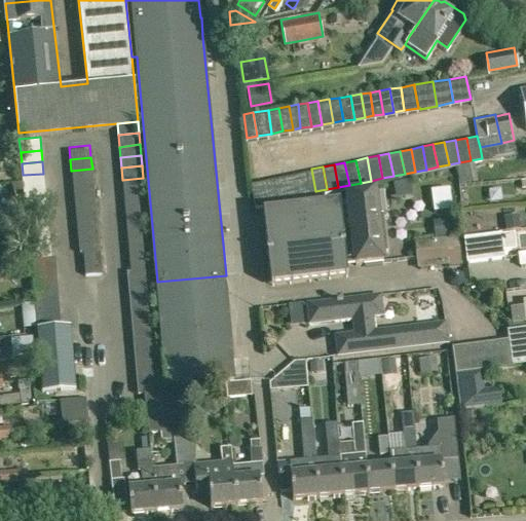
[(94,180),(92,169),(71,171),(72,182),(94,180)]
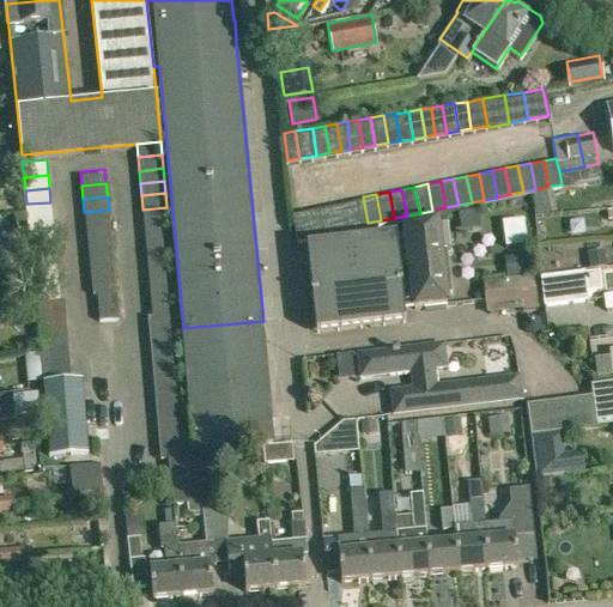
[(350,199),(356,226),(368,223),(363,196),(350,199)]
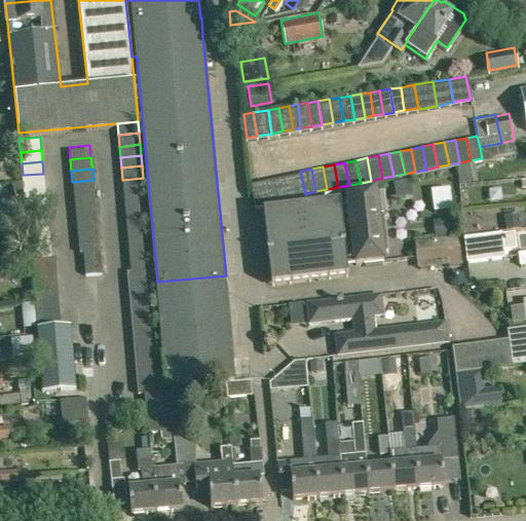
[(300,171),(289,174),(294,196),(305,194),(300,171)]
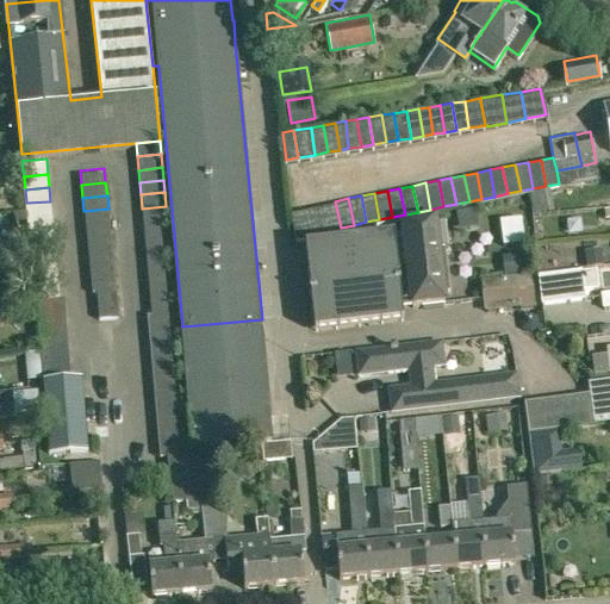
[(51,215),(50,201),(26,203),(27,216),(51,215)]
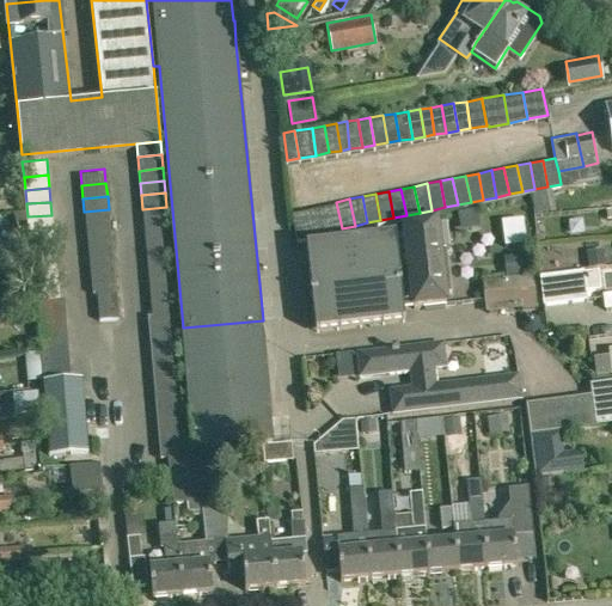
[(329,231),(342,228),(336,202),(324,204),(329,231)]
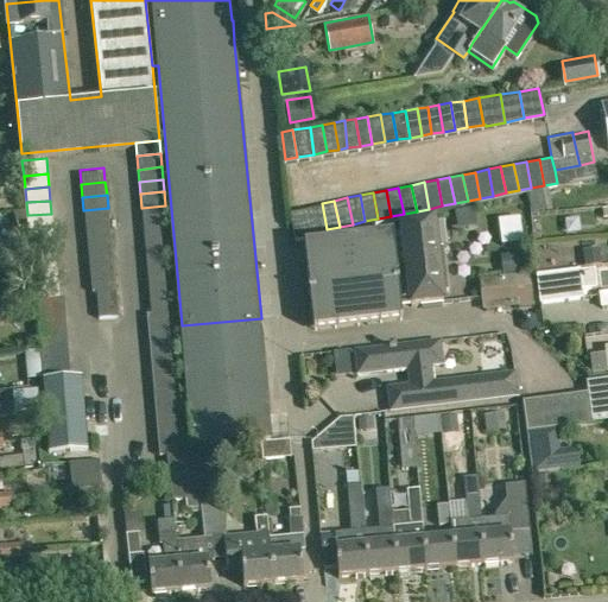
[(322,203),(309,206),(314,232),(327,229),(322,203)]
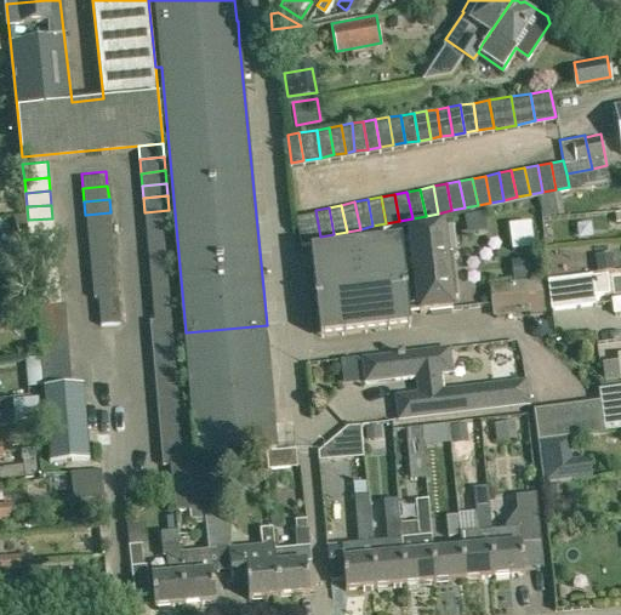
[(484,209),(465,212),(468,231),(488,227),(484,209)]
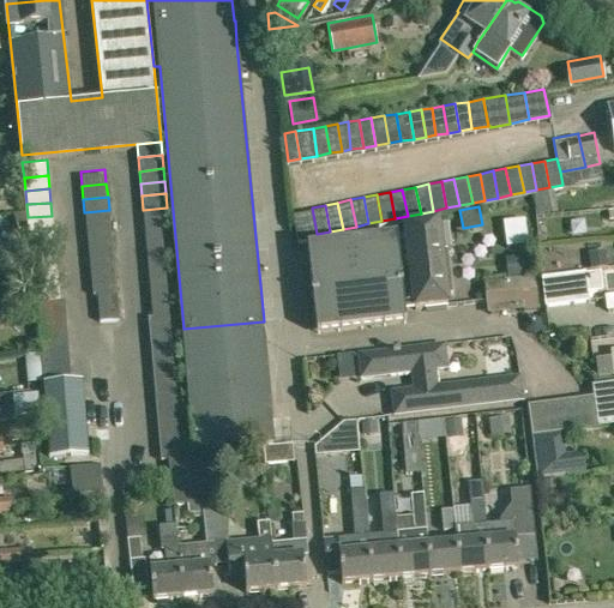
[(168,220),(167,208),(143,210),(144,223),(168,220)]
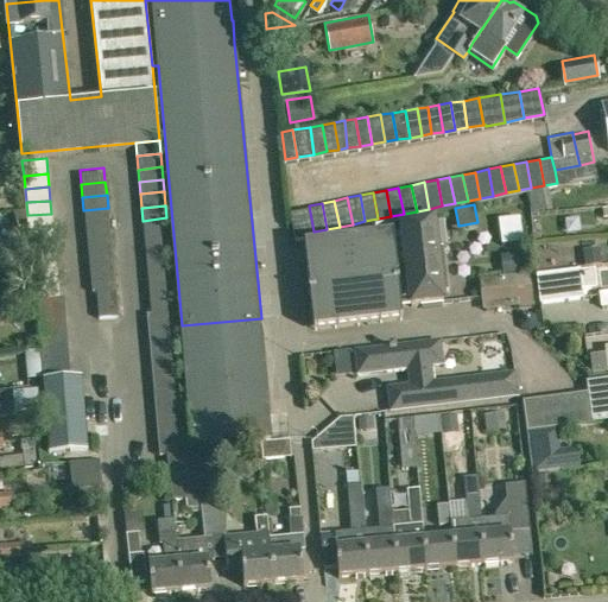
[(309,206),(299,208),(304,234),(314,232),(309,206)]
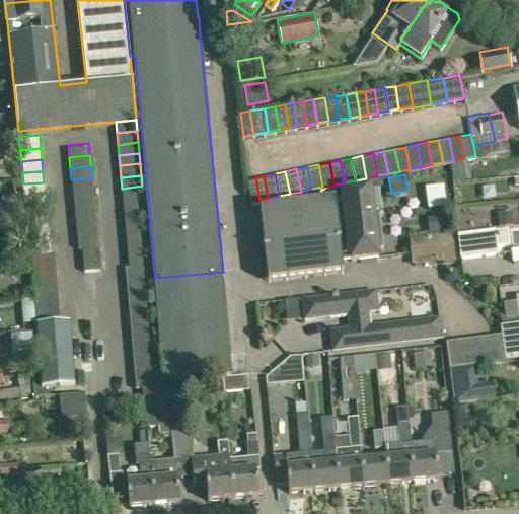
[(71,179),(72,191),(93,189),(92,177),(71,179)]
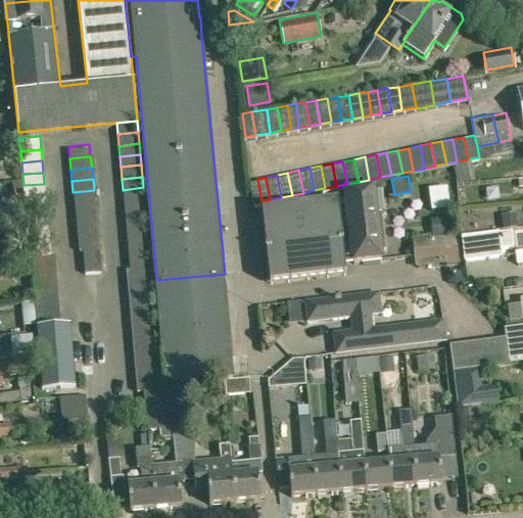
[(262,201),(257,179),(249,180),(253,202),(262,201)]
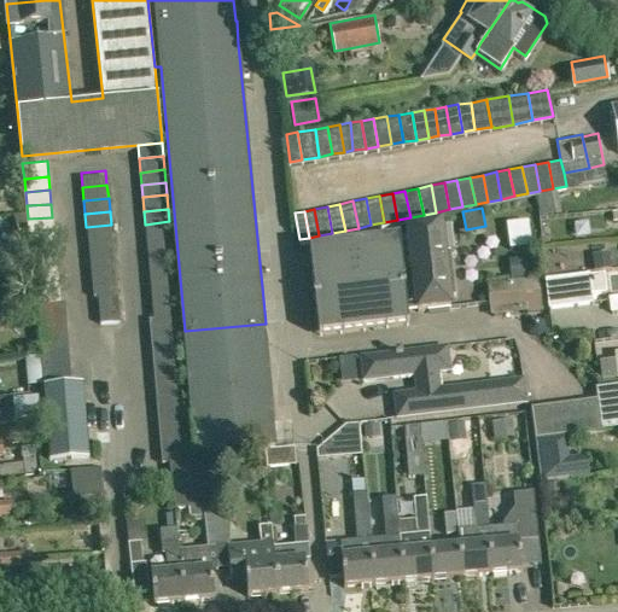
[(28,219),(29,232),(53,231),(52,217),(28,219)]
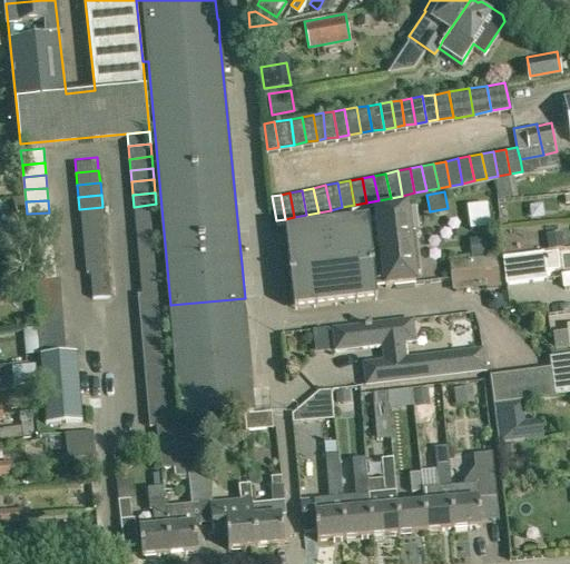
[(376,205),(377,216),(385,282),(415,278),(414,267),(420,267),(415,227),(410,228),(406,201),(376,205)]
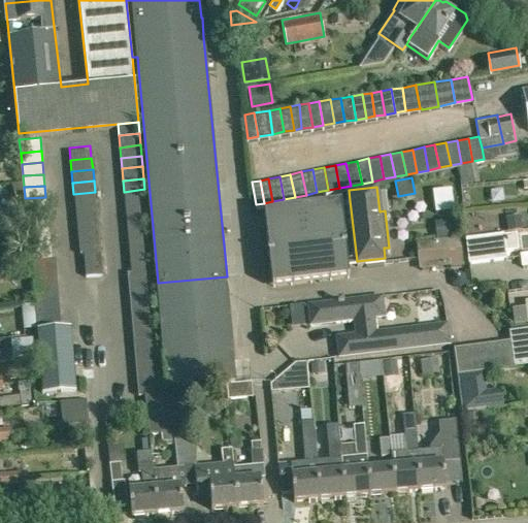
[(144,189),(124,192),(125,203),(145,201),(144,189)]
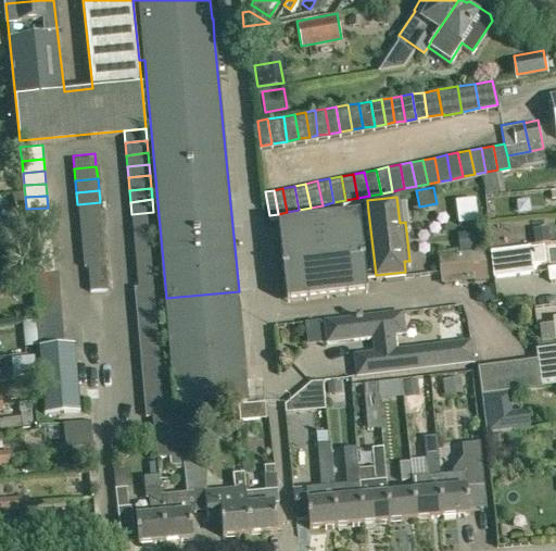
[(101,214),(100,202),(77,204),(78,216),(101,214)]
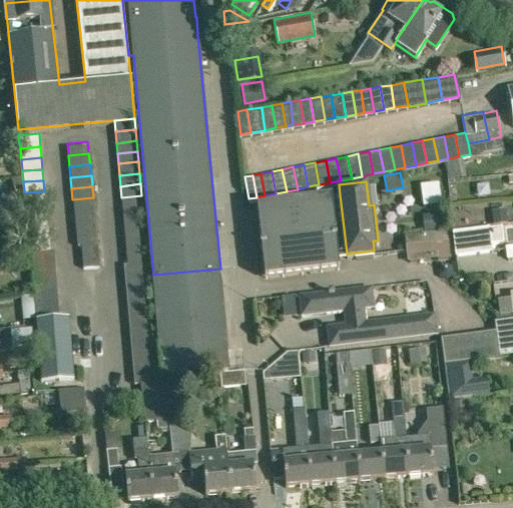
[(24,192),(25,203),(45,202),(44,191),(24,192)]
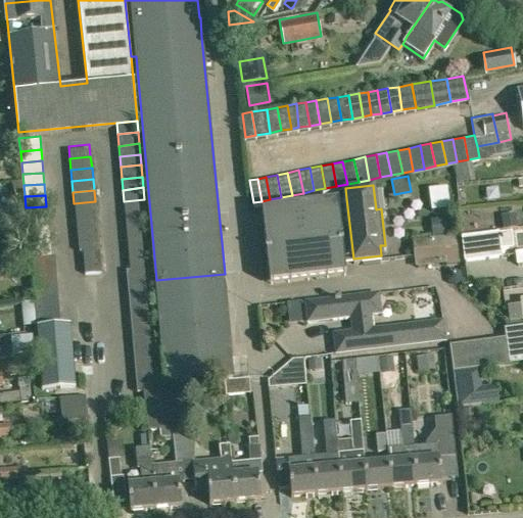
[(353,259),(346,198),(338,199),(338,197),(262,205),(267,246),(265,246),(266,248),(267,248),(270,280),(346,271),(344,260),(353,259)]
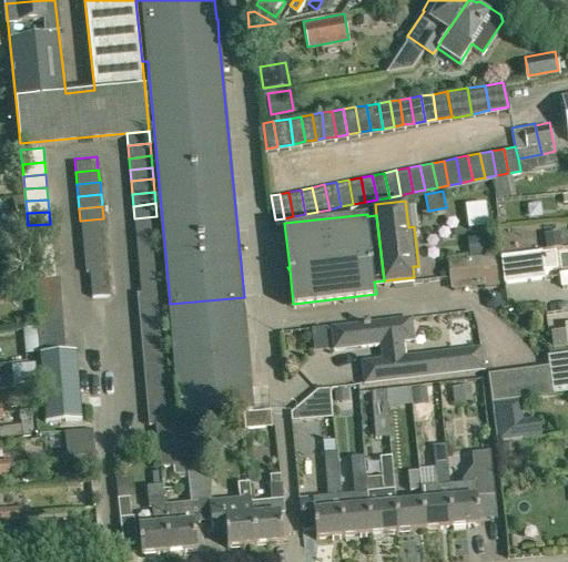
[(158,228),(156,216),(134,218),(135,231),(158,228)]
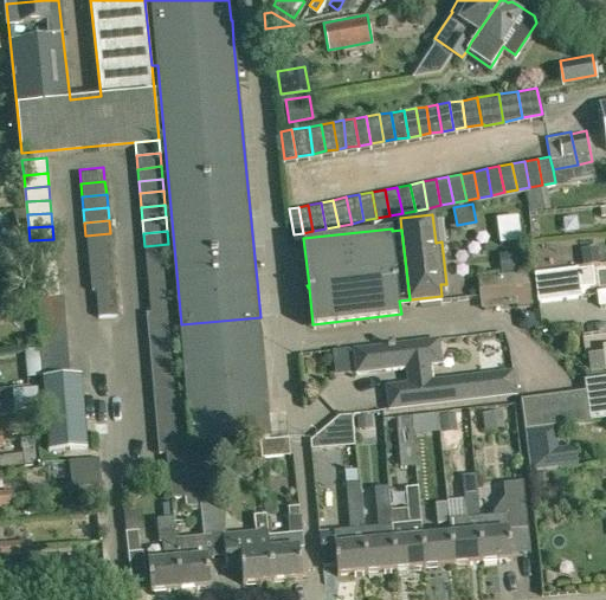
[(111,246),(110,233),(85,236),(88,249),(111,246)]
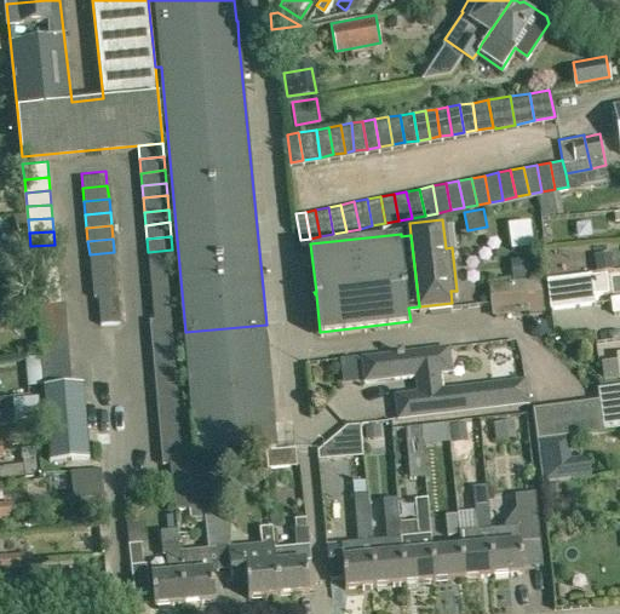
[(32,259),(56,258),(55,245),(30,246),(32,259)]
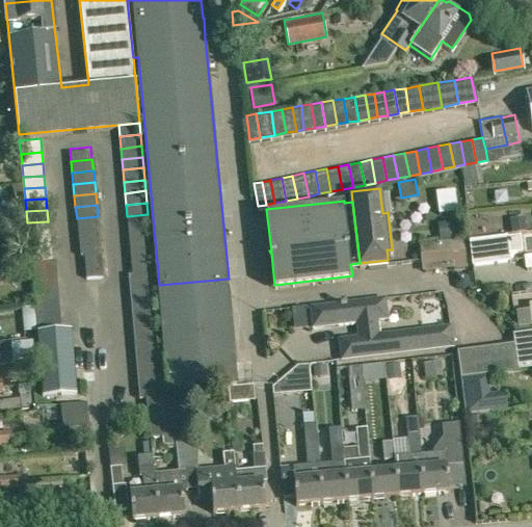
[(525,213),(509,215),(510,230),(527,228),(525,213)]
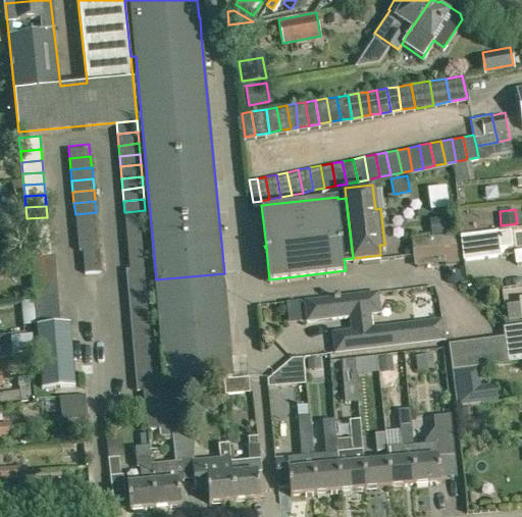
[(146,221),(145,210),(124,212),(126,224),(146,221)]
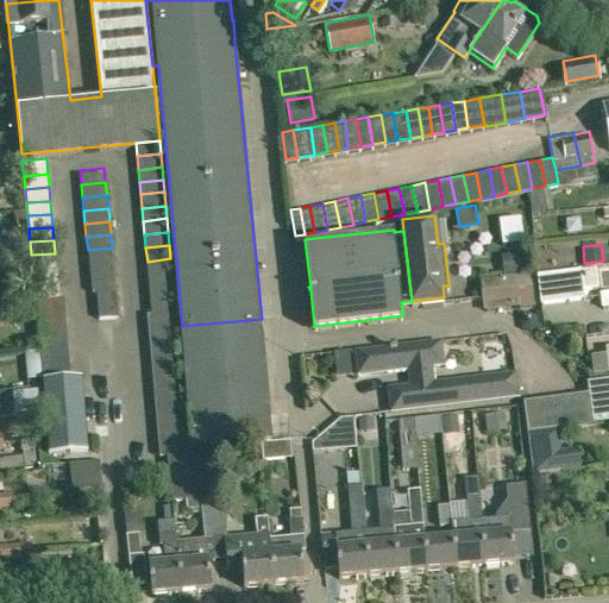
[(112,247),(88,250),(89,263),(113,261),(112,247)]
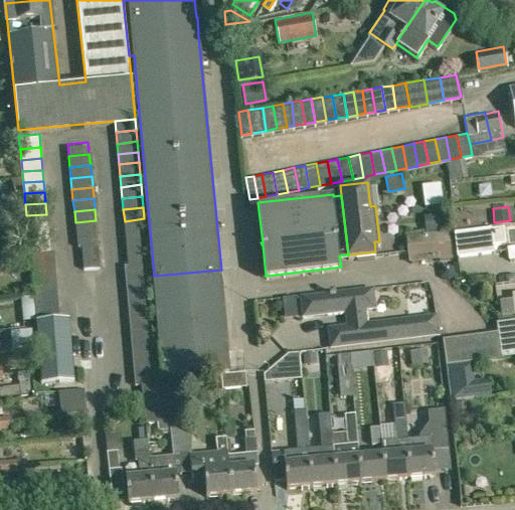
[(447,210),(423,212),(425,229),(448,227),(447,210)]
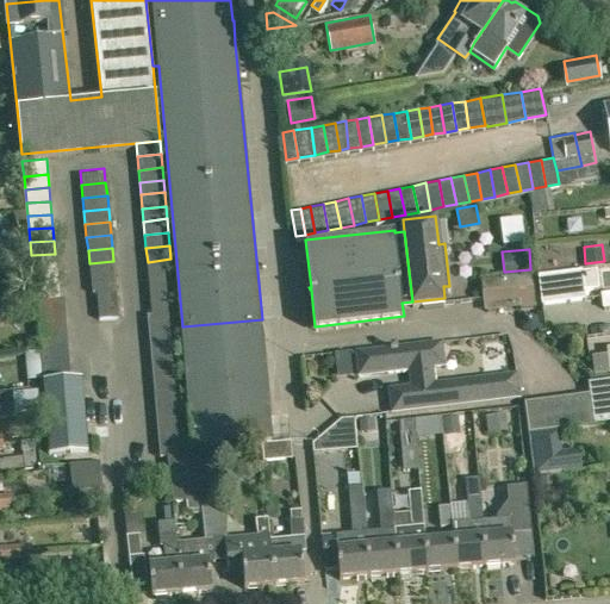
[(31,255),(32,269),(56,267),(55,254),(31,255)]
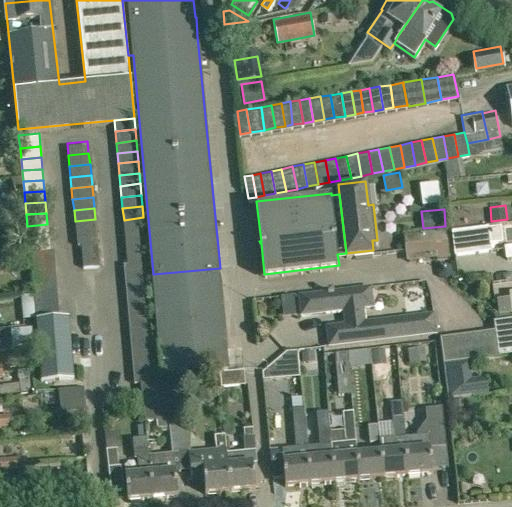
[(125,230),(144,228),(143,217),(124,220),(125,230)]
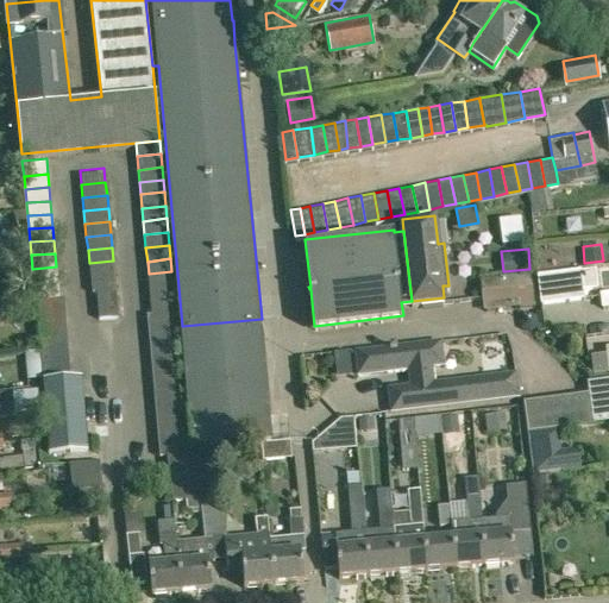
[(114,274),(113,261),(89,263),(90,276),(114,274)]
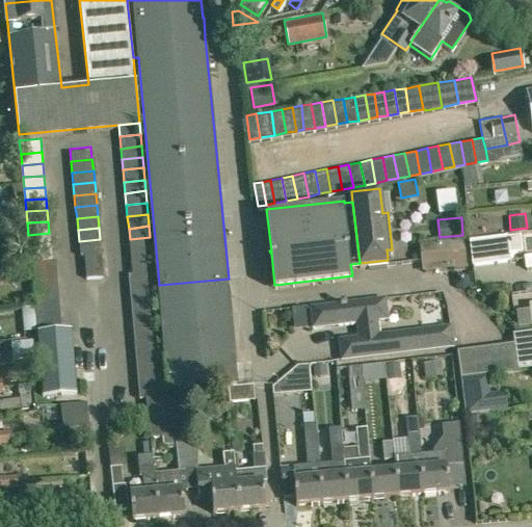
[(507,232),(469,236),(472,262),(510,258),(509,249),(507,233),(507,232)]
